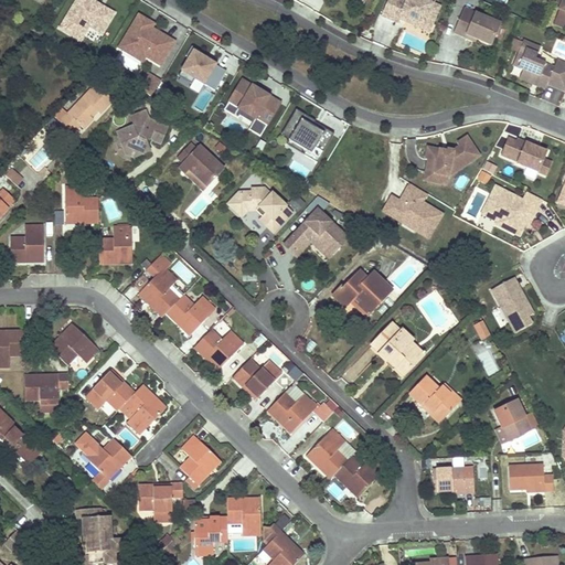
[(102,34),(114,13),(105,8),(103,10),(98,7),(99,4),(92,0),(76,0),(60,28),(80,40),(88,27),(102,34)]
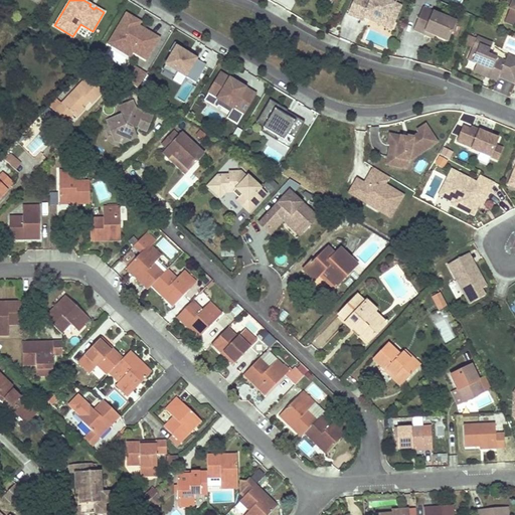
[(394,20),(400,6),(394,3),(395,0),(353,0),(348,14),(362,21),(364,17),(375,22),(377,17),(386,21),(388,17),(394,20)]
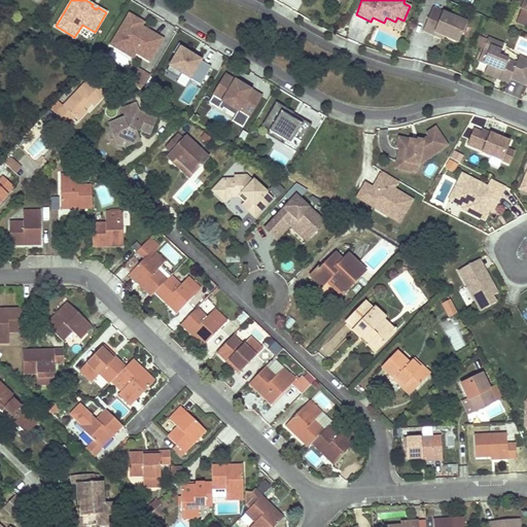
[(526,0),(515,0),(515,2),(523,5),(516,22),(526,26),(526,22),(526,0)]
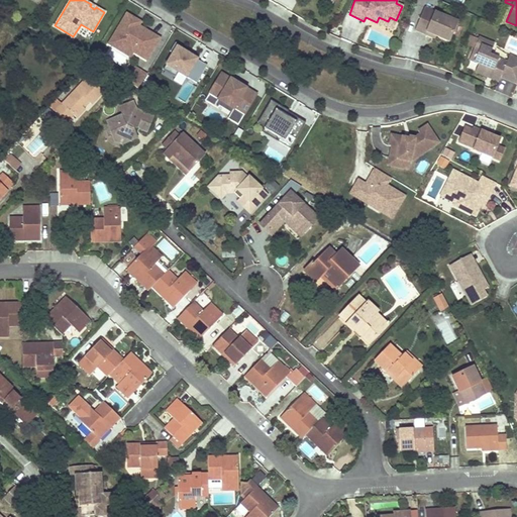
[(448,41),(456,21),(424,8),(415,30),(425,34),(426,32),(431,34),(435,35),(448,41)]
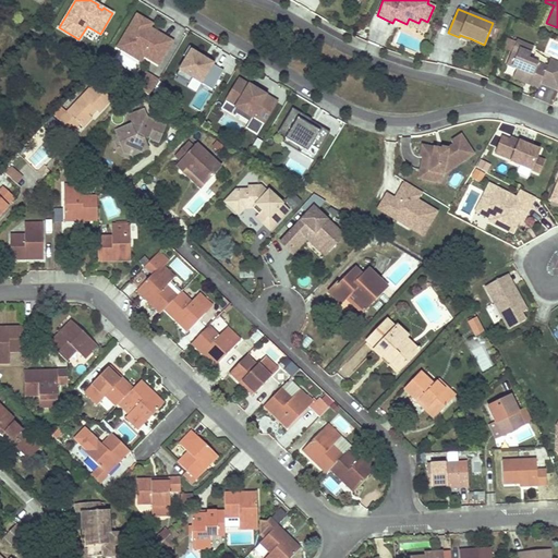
[(158,64),(171,41),(157,33),(156,34),(148,29),(148,27),(144,25),(146,21),(137,15),(132,24),(132,23),(117,47),(126,52),(130,46),(143,53),(143,56),(158,64)]
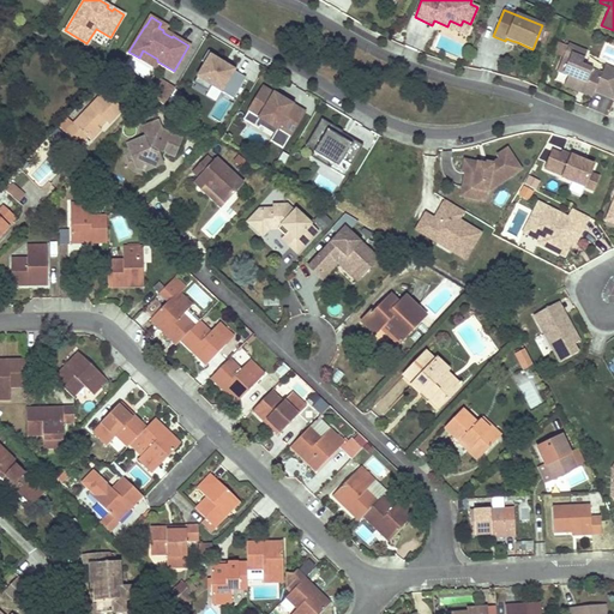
[(467,35),(470,24),(463,20),(461,25),(450,20),(447,26),(467,35)]
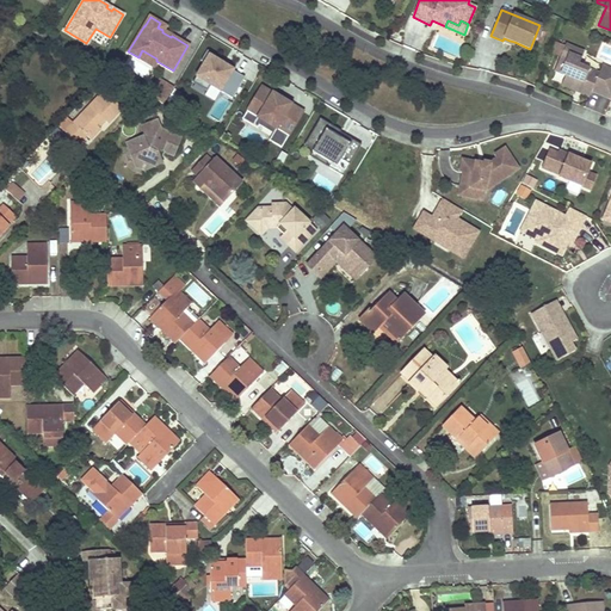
[(560,57),(565,45),(555,42),(550,53),(560,57)]
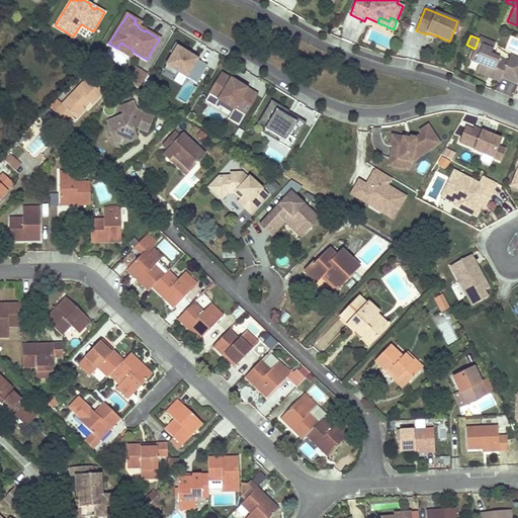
[(517,83),(517,59),(510,56),(507,62),(490,55),(495,44),(479,37),(479,38),(475,49),(469,60),(480,64),(476,72),(489,77),(490,75),(492,76),(494,76),(493,79),(500,81),(502,77),(517,83)]
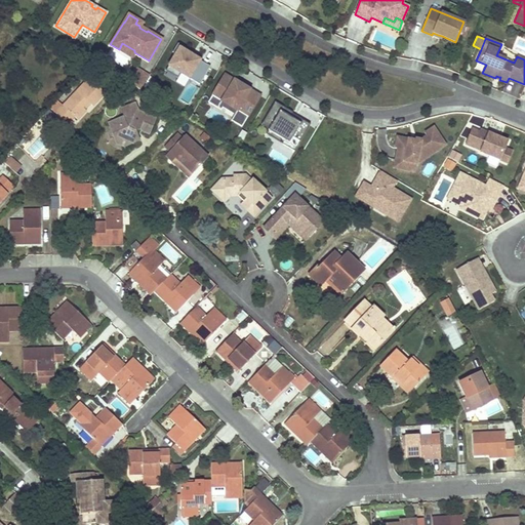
[(134,50),(122,43),(119,49),(131,57),(134,52),(134,50)]
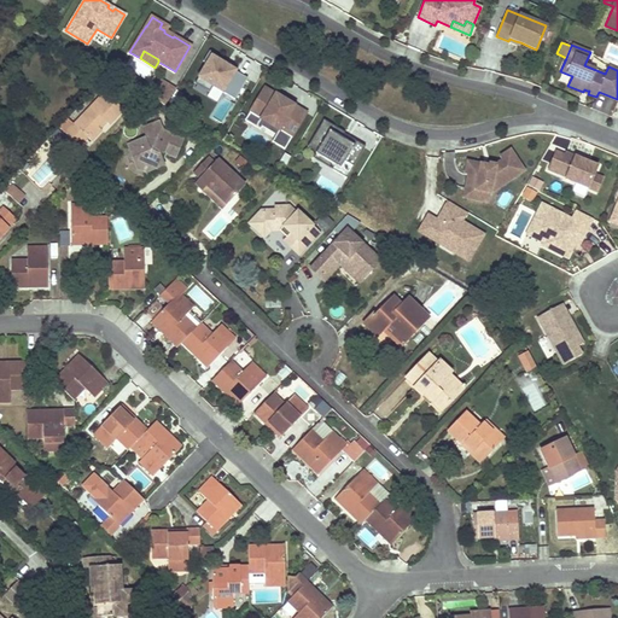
[(248,77),(235,71),(235,70),(225,64),(227,62),(209,51),(203,62),(207,64),(194,83),(209,92),(213,87),(234,99),(248,77)]
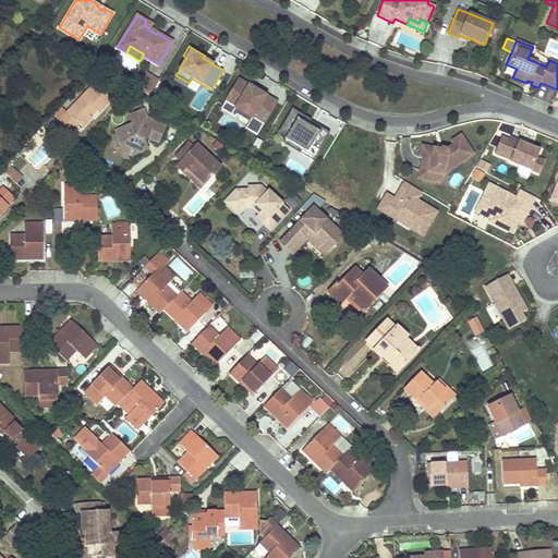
[(148,97),(158,82),(145,74),(141,81),(132,75),(126,84),(148,97)]
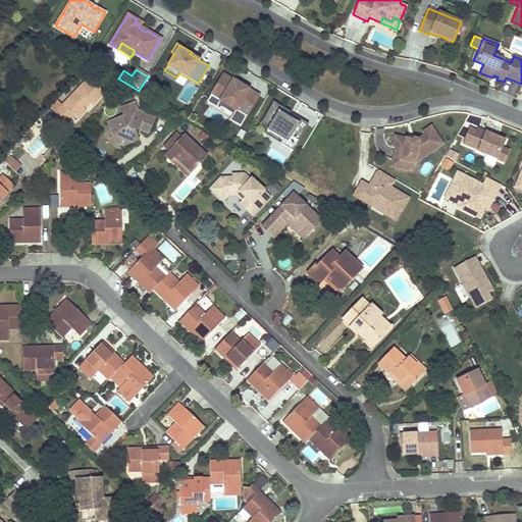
[(246,116),(258,96),(249,90),(232,81),(223,74),(207,102),(216,108),(218,105),(220,101),(236,110),(246,116)]
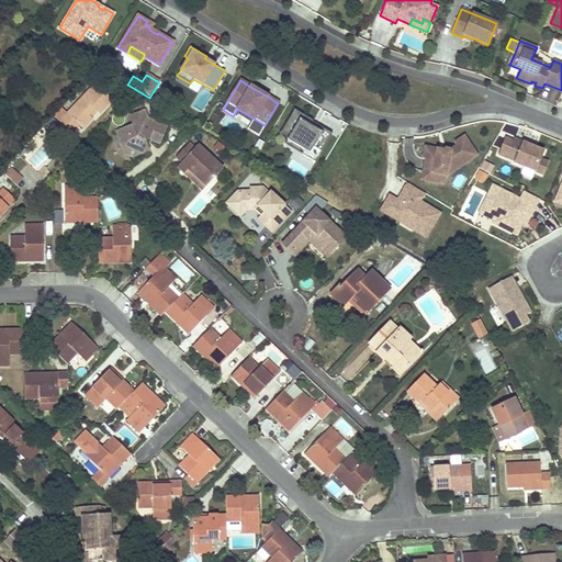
[(270,94),(253,83),(250,87),(268,97),(270,94)]
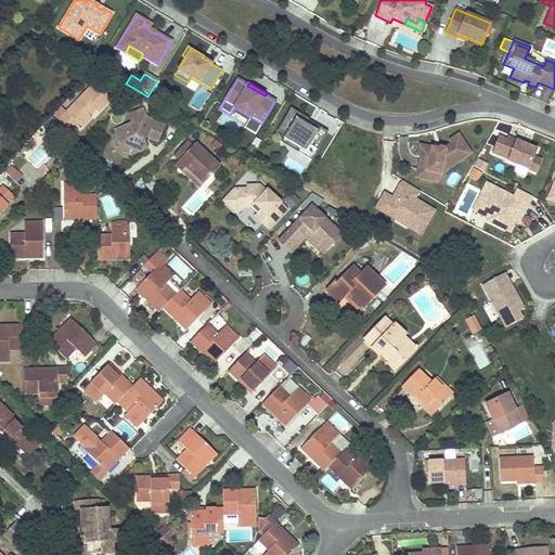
[(113,99),(95,84),(67,114),(61,107),(54,114),(61,120),(60,120),(72,131),(79,123),(82,127),(91,117),(88,114),(94,107),(98,111),(100,113),(113,99)]
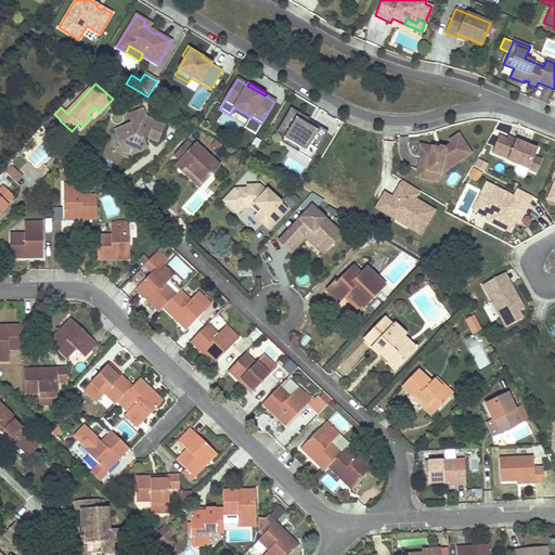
[(94,107),(88,114),(91,117),(98,111),(94,107)]
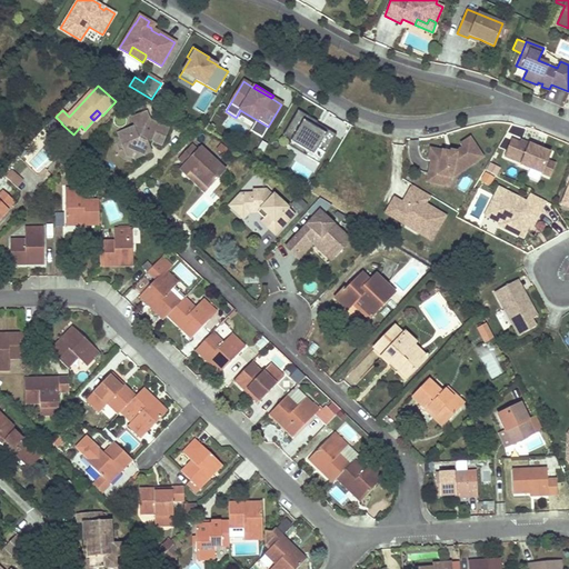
[(257,120),(240,110),(238,115),(255,125),(257,120)]
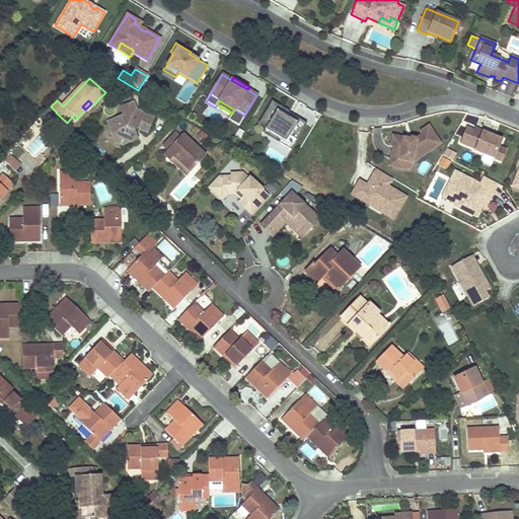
[(290,110),(272,100),(271,101),(289,112),(290,110)]
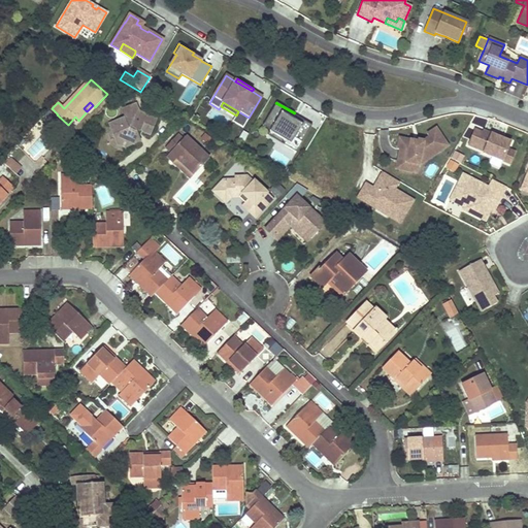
[(297,152),(311,126),(303,122),(302,124),(297,121),(296,123),(291,120),(294,113),(275,103),(265,123),(272,127),(271,130),(288,140),(286,144),(297,152)]
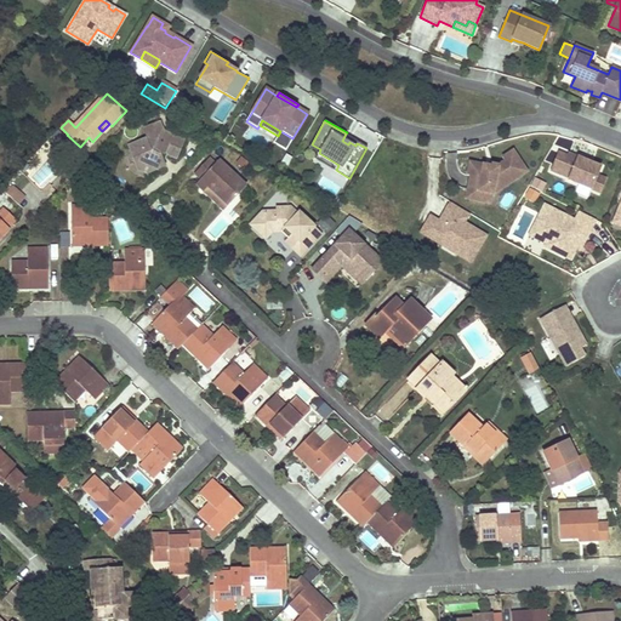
[(132,163),(136,164),(141,166),(137,174),(147,177),(165,167),(163,164),(160,159),(163,157),(166,157),(176,161),(183,143),(163,136),(157,125),(141,132),(144,142),(126,151),(132,163)]
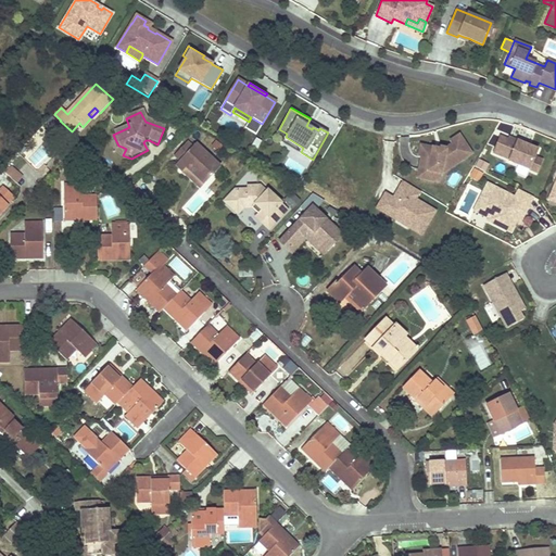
[(255,135),(262,124),(251,117),(249,122),(244,128),(255,135)]
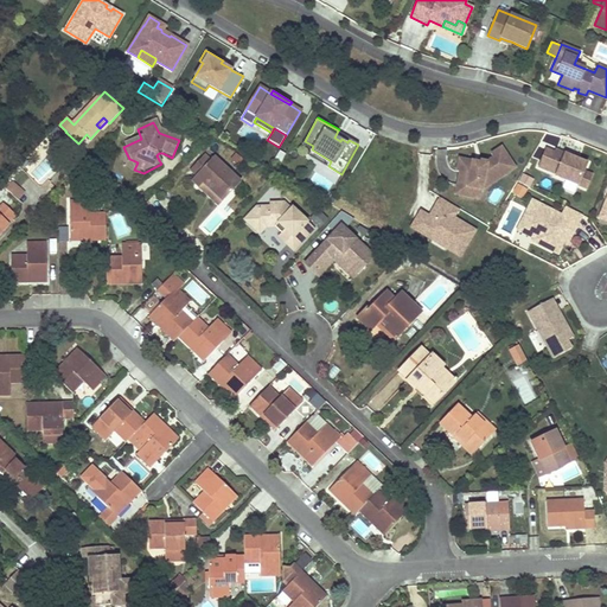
[(359,142),(338,131),(334,138),(340,141),(342,139),(347,142),(349,140),(358,145),(359,142)]
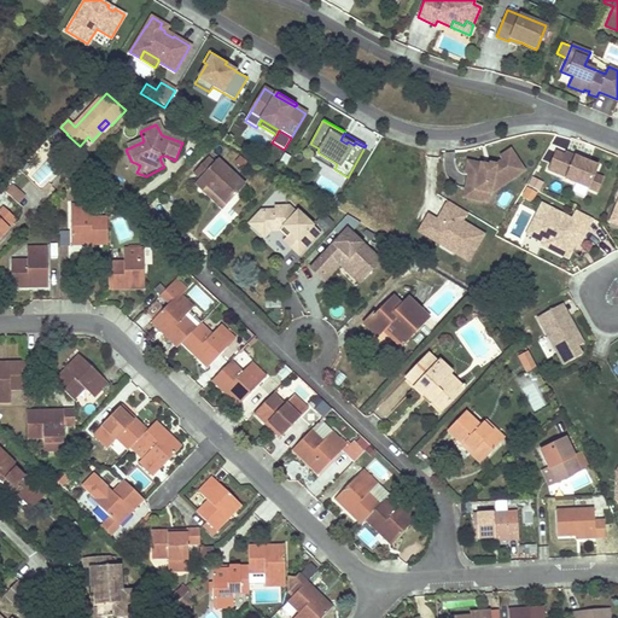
[(490,194),(524,172),(509,150),(500,157),(502,161),(495,165),(488,164),(488,167),(488,169),(481,168),(481,164),(467,162),(465,175),(468,175),(471,176),(468,190),(490,194)]
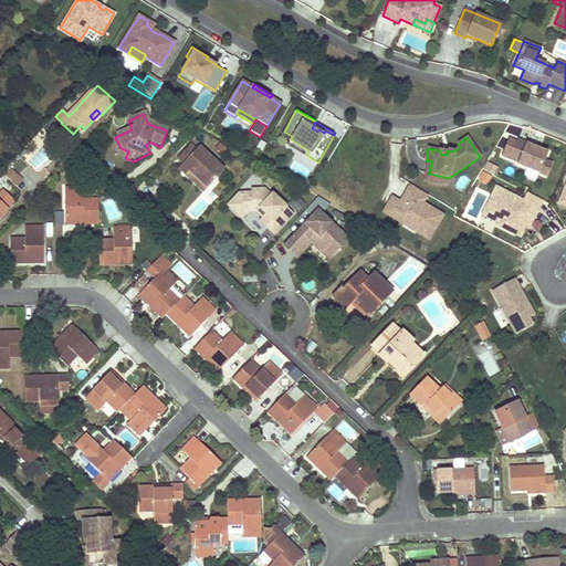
[(308,150),(291,139),(287,145),(306,155),(308,150)]
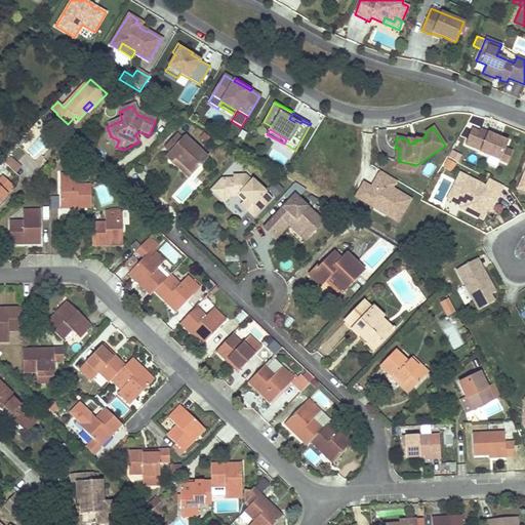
[(505,148),(508,140),(499,137),(490,133),(481,129),(480,132),(472,129),(466,144),(481,150),(480,152),(499,160),(505,148)]
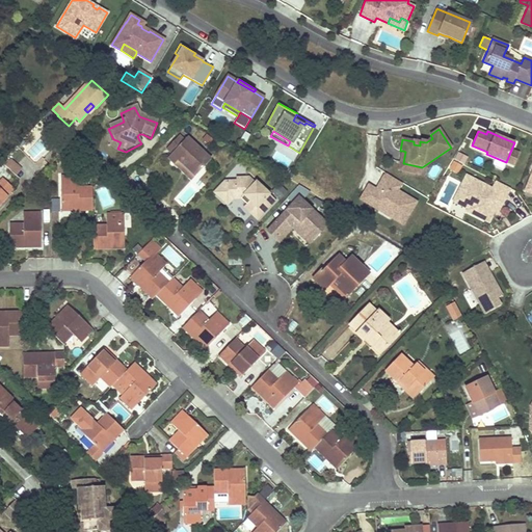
[(164,152),(166,154),(168,156),(165,159),(173,166),(176,163),(192,179),(208,162),(184,139),(182,142),(177,137),(164,152)]
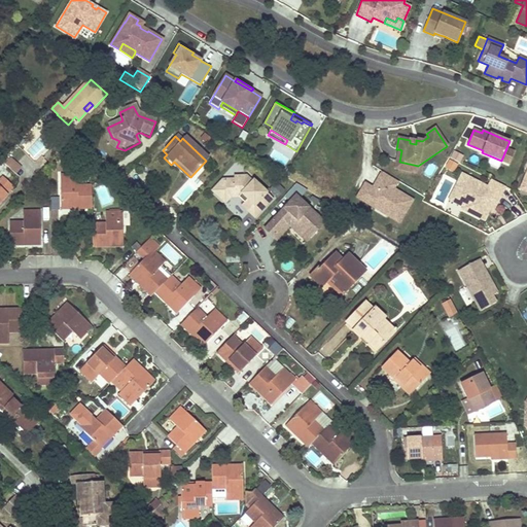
[(506,148),(501,161),(508,163),(514,151),(506,148)]
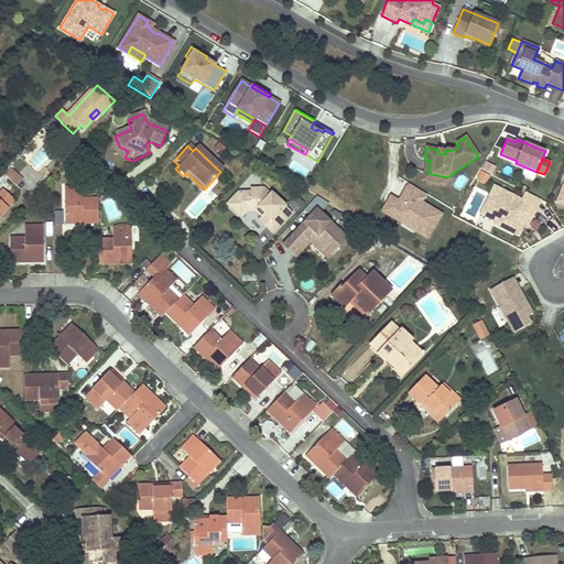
[(445,186),(447,177),(427,173),(430,161),(427,160),(423,181),(445,186)]
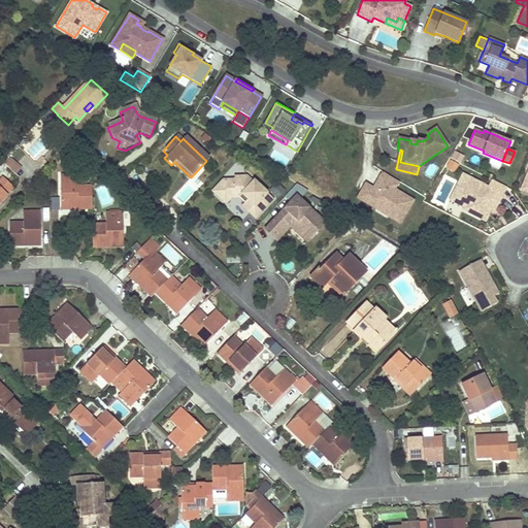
[(454,152),(452,160),(461,163),(463,155),(454,152)]
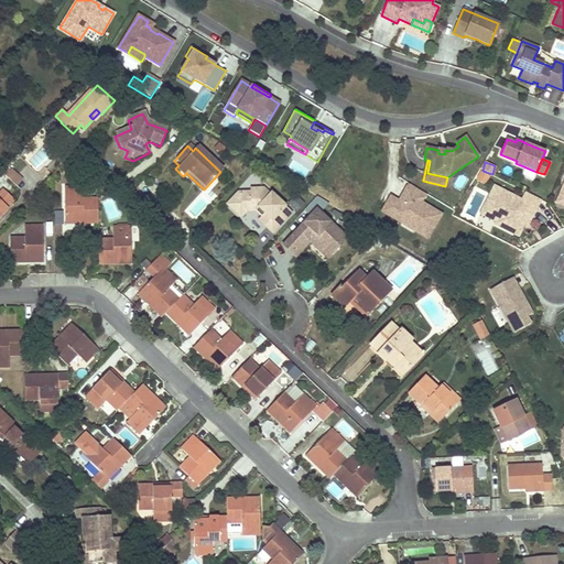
[(6,177),(10,172),(6,167),(1,173),(6,177)]
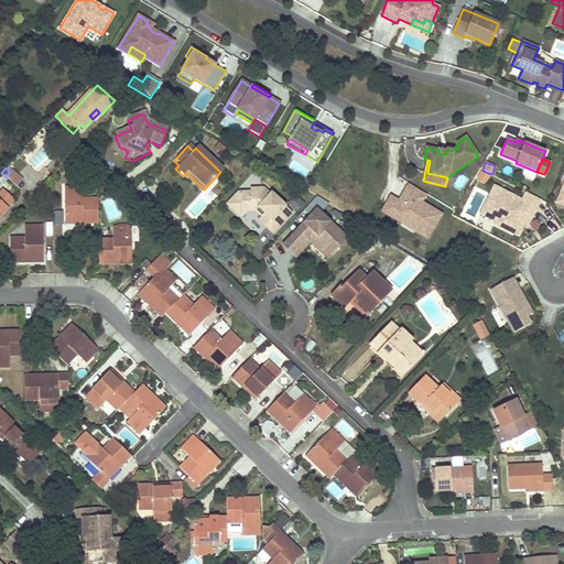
[(476,181),(487,183),(490,174),(479,171),(476,181)]
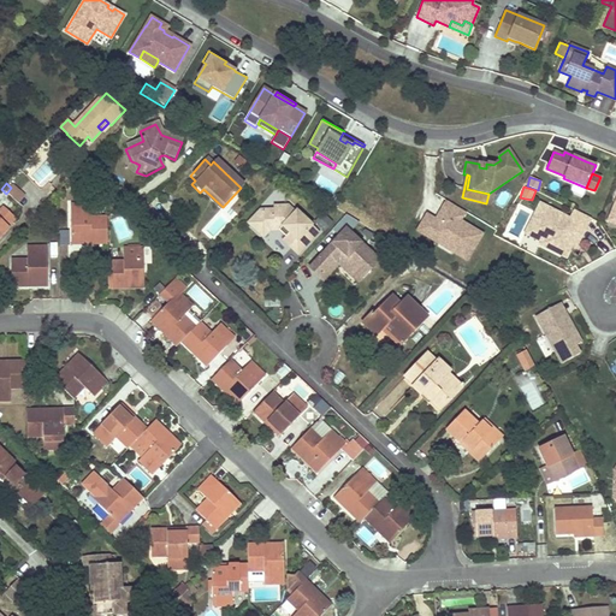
[(11,188),(6,194),(19,205),(27,199),(11,188)]
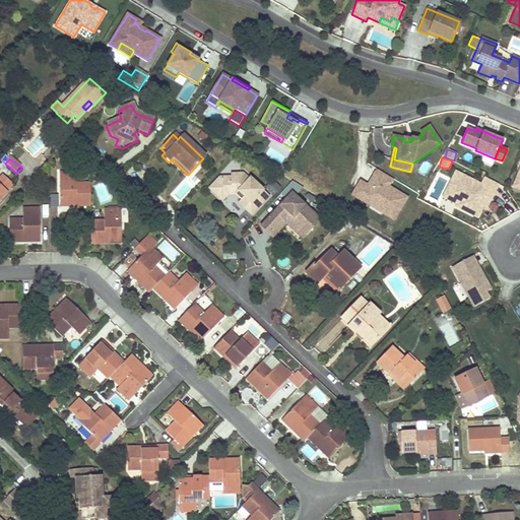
[(169,163),(185,178),(188,175),(172,159),(169,163)]
